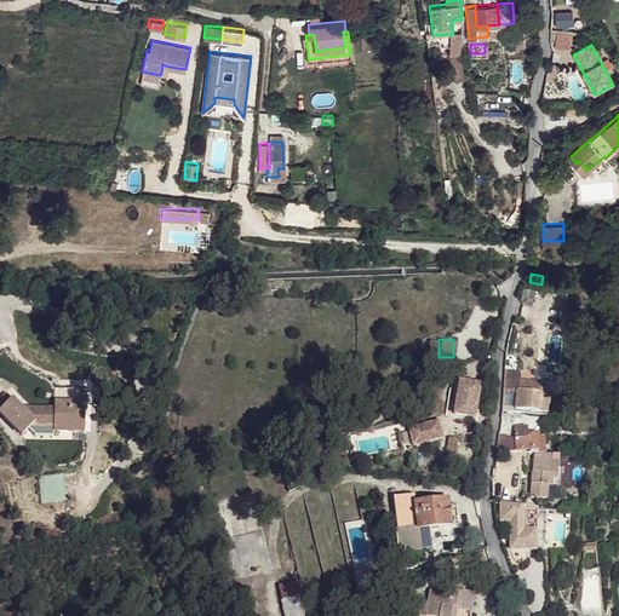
[(439,356),(439,340),(427,340),(427,356),(439,356)]
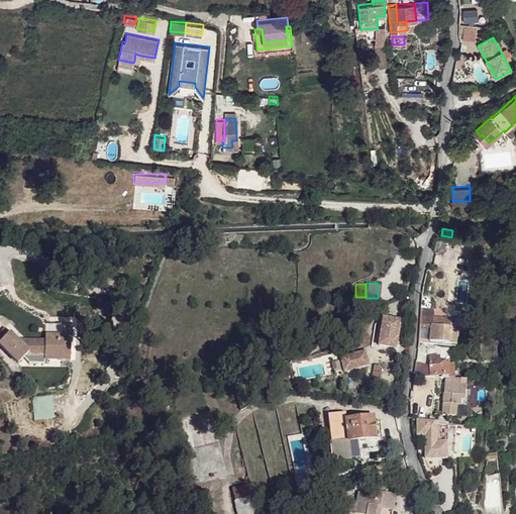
[(375,325),(382,326),(379,345),(396,347),(401,320),(382,317),(380,318),(380,320),(378,320),(376,321),(375,325)]
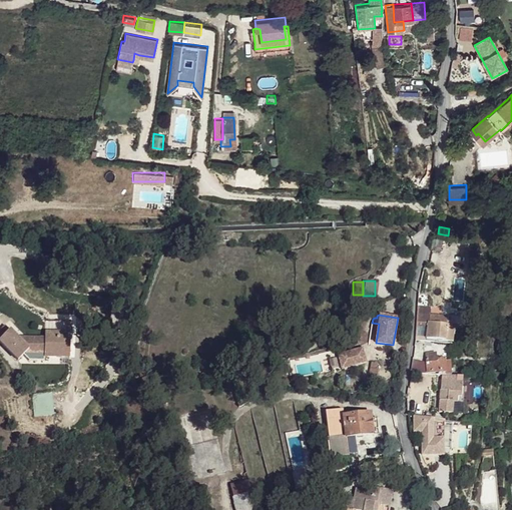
[(448,325),(448,321),(448,317),(429,315),(428,318),(428,323),(443,324),(448,325)]
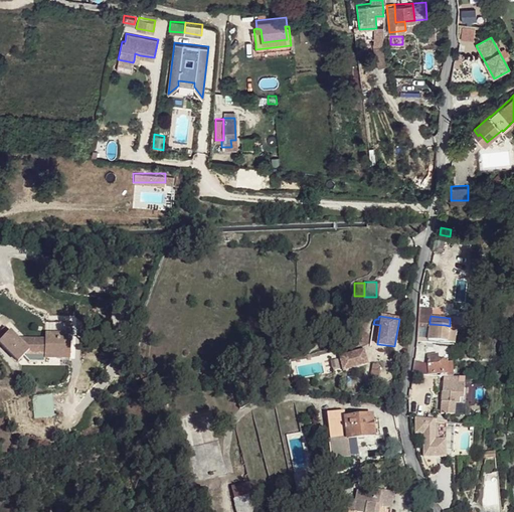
[(370,342),(377,344),(380,325),(373,324),(370,342)]
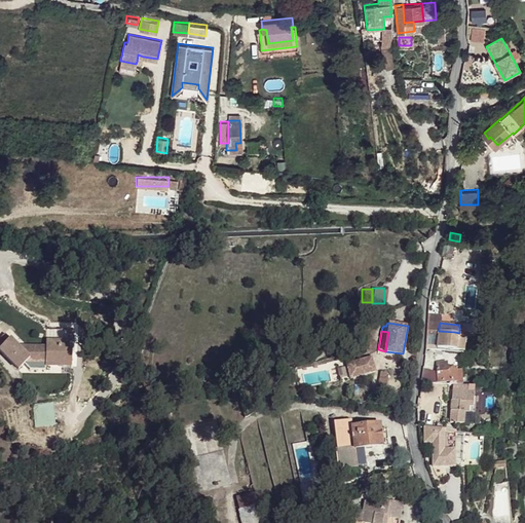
[(439,331),(438,344),(452,345),(454,332),(439,331)]
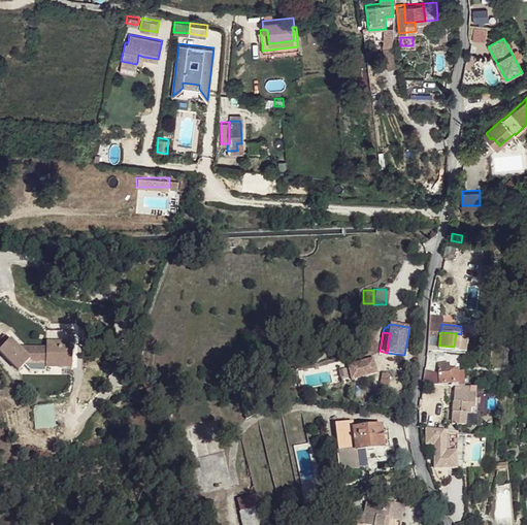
[(0,352),(18,370),(28,359),(29,358),(21,351),(15,347),(8,338),(0,347),(0,352)]
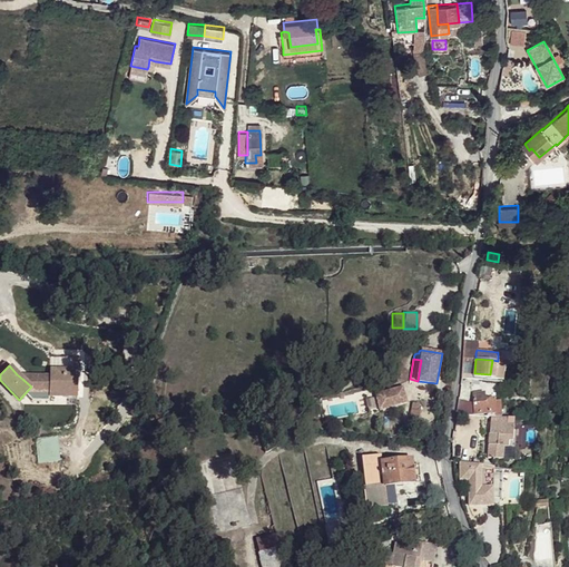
[(48,369),(48,375),(29,374),(27,374),(22,379),(31,387),(30,388),(33,391),(40,385),(42,387),(47,388),(47,391),(47,394),(65,396),(75,396),(76,370),(48,369)]
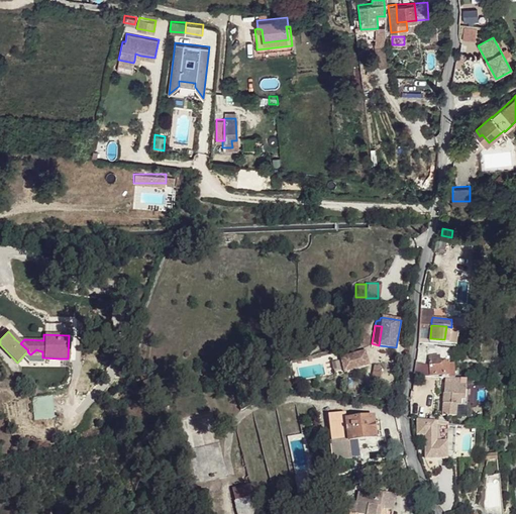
[(495,334),(485,334),(484,348),(494,349),(495,334)]
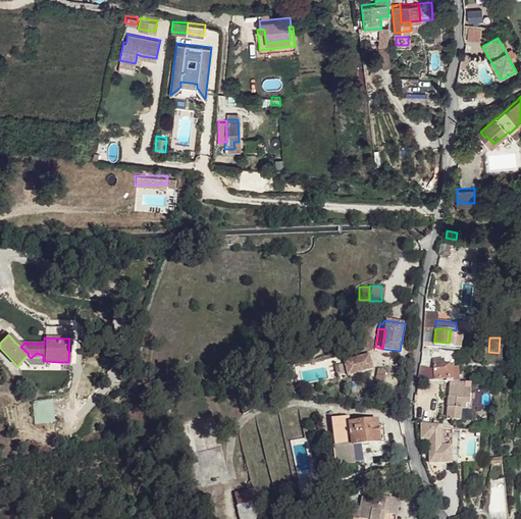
[(511,340),(511,338),(502,338),(502,348),(502,357),(513,358),(514,348),(513,347),(514,340),(511,340)]
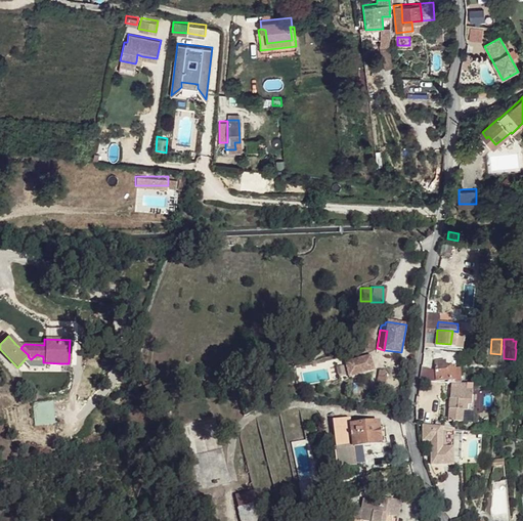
[(349,376),(374,368),(369,355),(345,361),(349,376)]
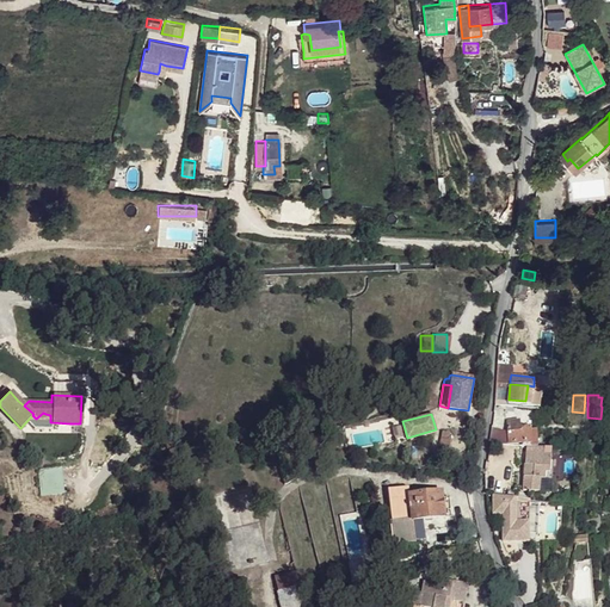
[(507,419),(507,440),(522,440),(530,440),(529,428),(529,426),(521,426),(519,419),(507,419)]
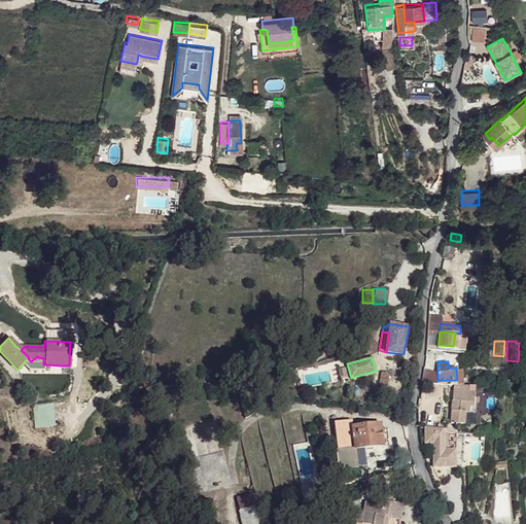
[(60,365),(43,364),(43,373),(59,373),(60,365)]
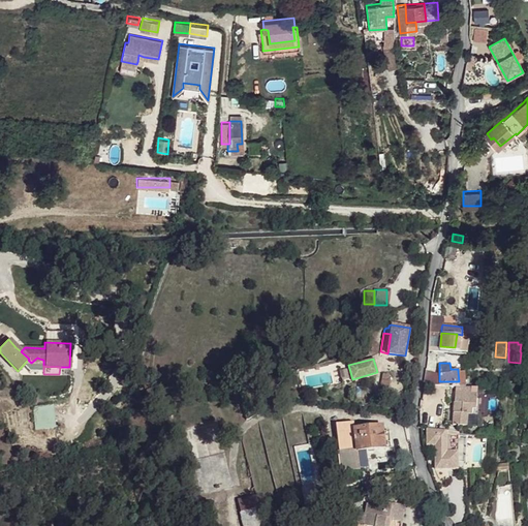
[(468,413),(471,413),(472,408),(472,387),(464,385),(455,385),(453,423),(467,425),(468,413)]
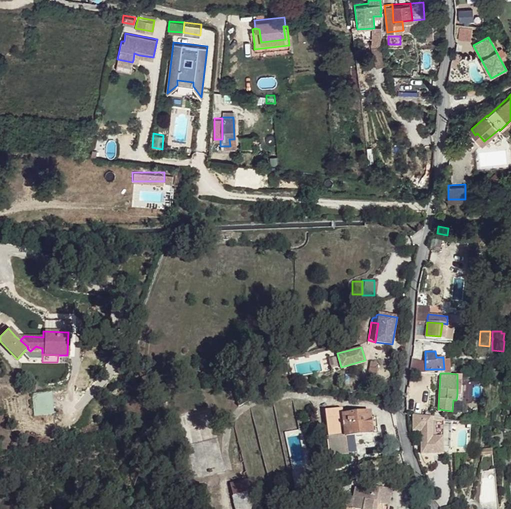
[(50,390),(33,391),(35,412),(52,410),(50,390)]
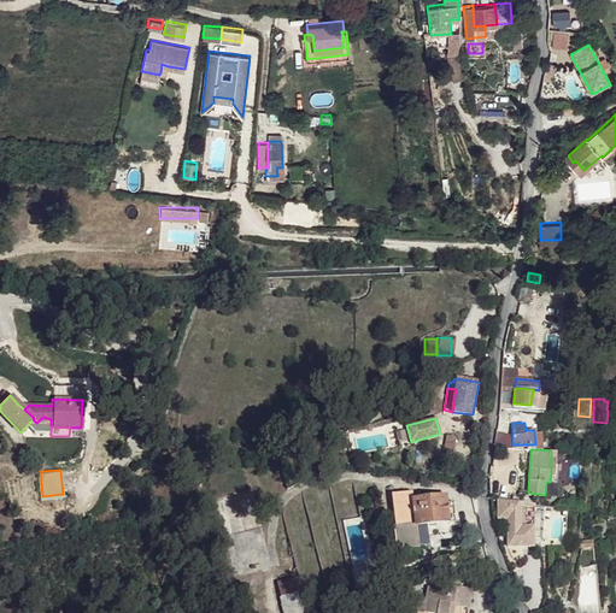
[(396,549),(418,546),(416,524),(414,499),(412,490),(389,494),(396,549)]
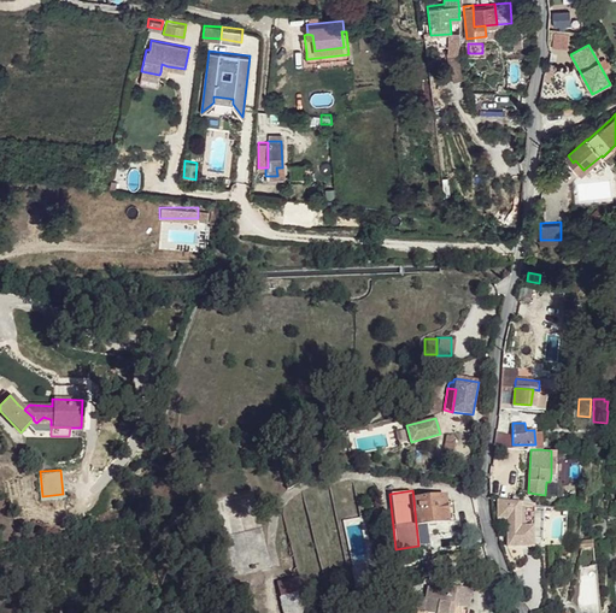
[(414,499),(416,524),(423,524),(449,520),(449,514),(446,501),(446,495),(414,499)]
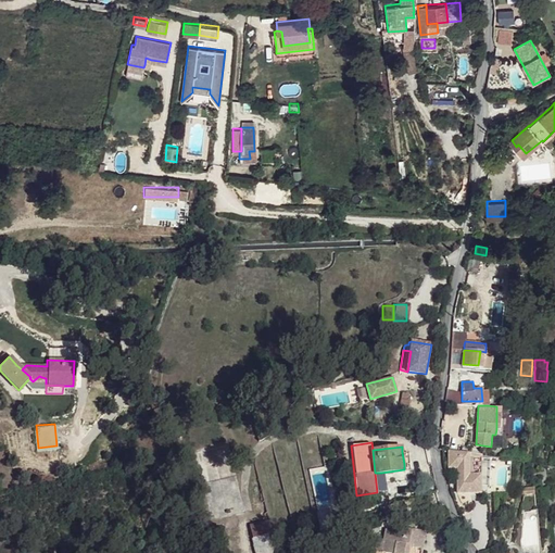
[(461,451),(448,449),(448,467),(457,467),(457,492),(481,492),(481,473),(469,473),(468,455),(480,455),(480,454),(474,452),(461,451)]
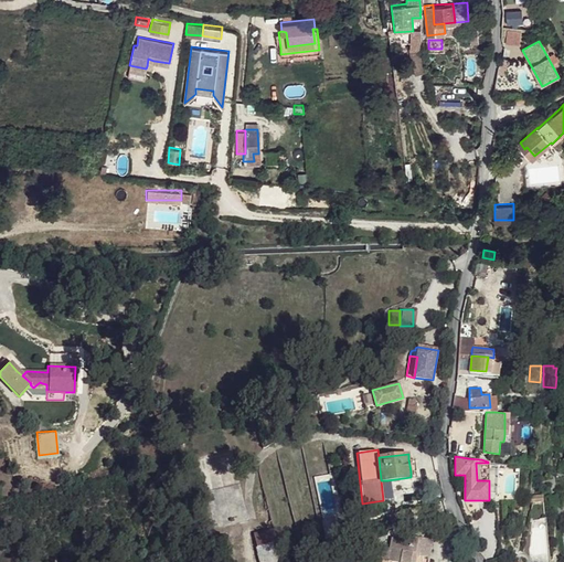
[(517,494),(518,468),(503,468),(503,494),(517,494)]
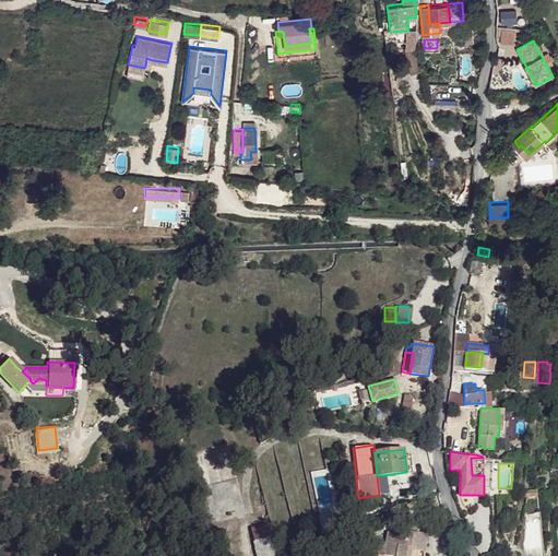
[(542,555),(539,511),(522,512),(525,555),(542,555)]
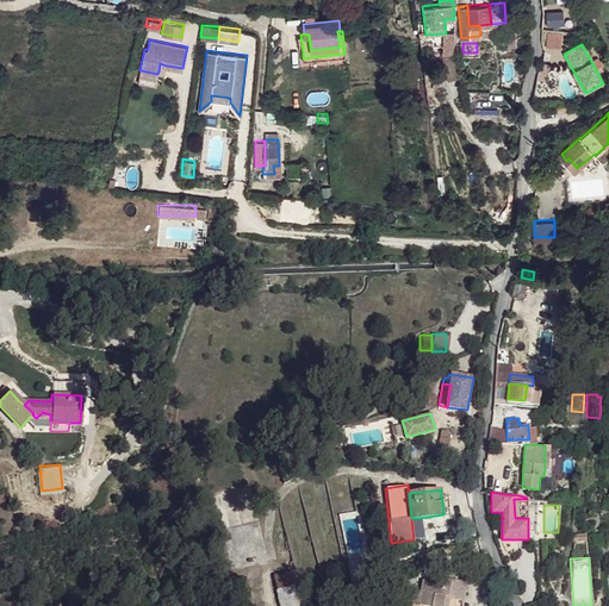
[(274,572),(278,587),(297,582),(293,567),(274,572)]
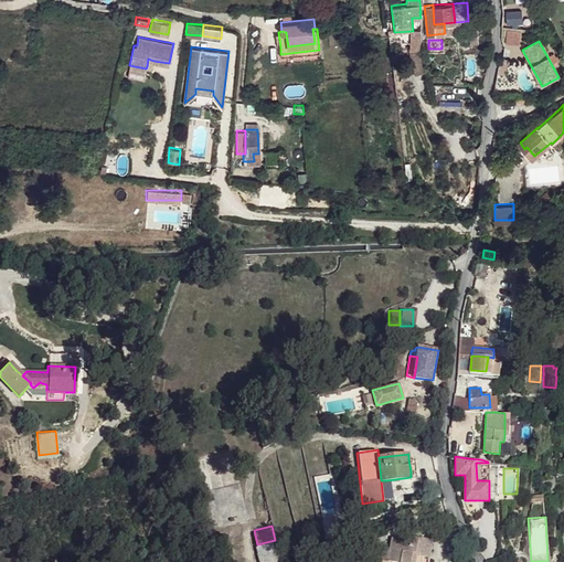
[(387,559),(401,561),(400,561),(435,561),(437,557),(428,555),(432,541),(406,534),(405,539),(392,537),(390,547),(387,559)]
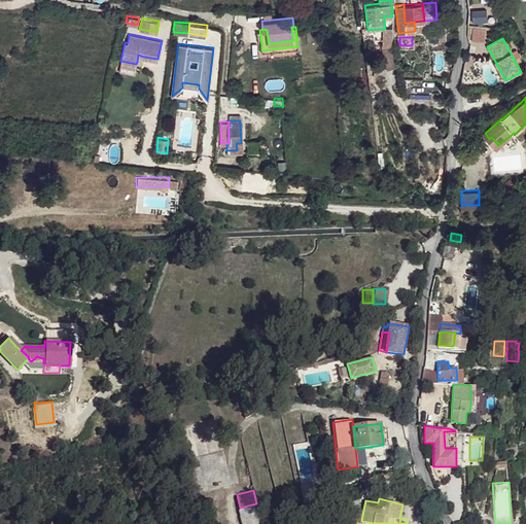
[(261,523),(256,503),(240,508),(244,523),(261,523)]
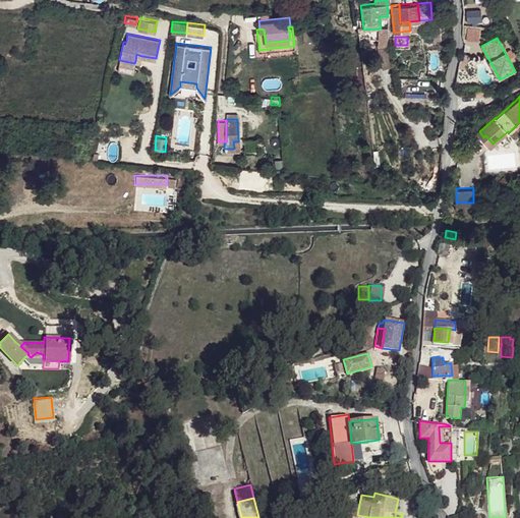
[(359,504),(353,503),(350,513),(357,515),(359,504)]
